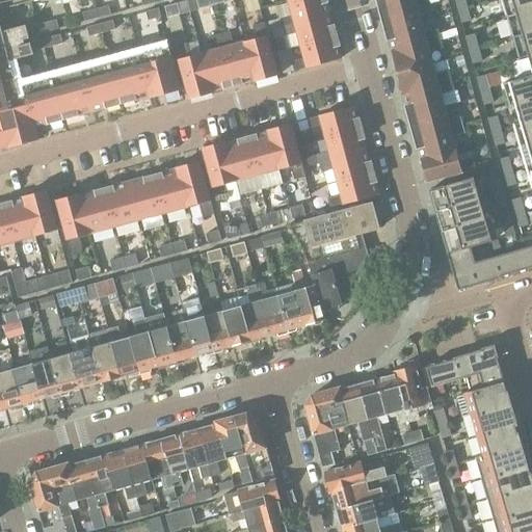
[(166,41),(22,79),(16,59),(33,54),(30,43),(24,45),(23,40),(29,38),(25,25),(8,29),(1,3),(14,0),(0,0),(0,149),(7,147),(7,148),(38,139),(35,128),(149,97),(150,98),(180,89),(166,41)]
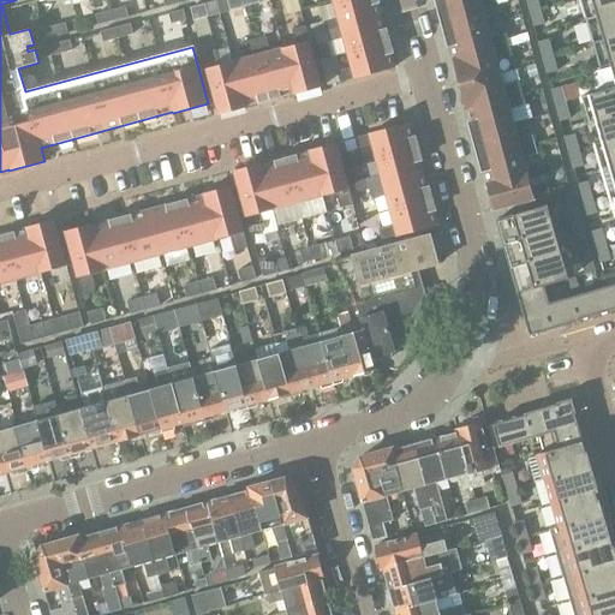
[(226,0),(218,0),(215,1),(219,13),(230,10),(226,0)]
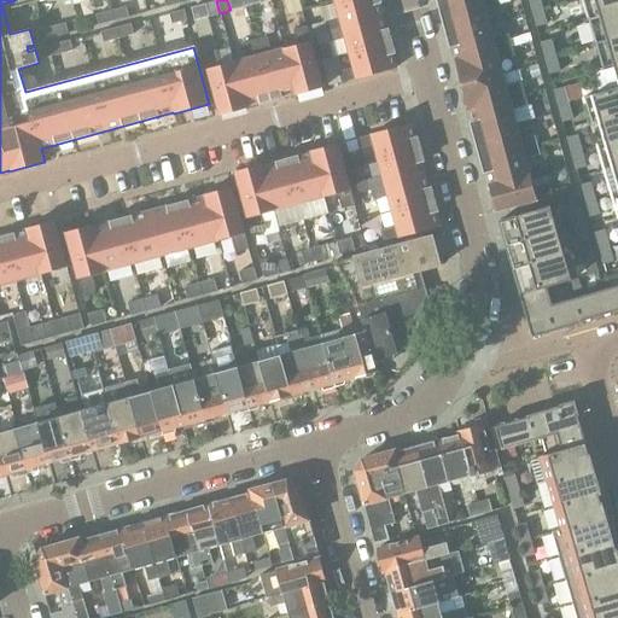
[(227,0),(231,10),(245,6),(244,0),(227,0)]
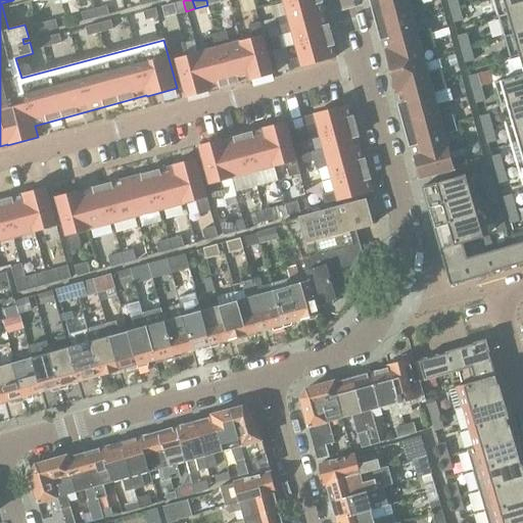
[(290,0),(283,2),(287,15),(275,18),(277,27),(323,14),(319,0),(290,0)]
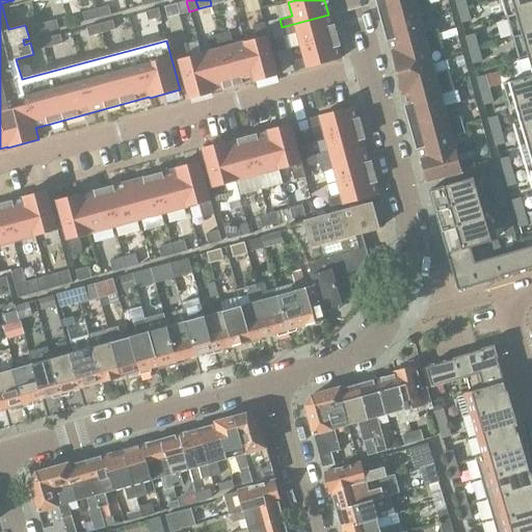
[(408,0),(380,8),(386,30),(421,20),(417,7),(429,4),(428,0),(408,0)]
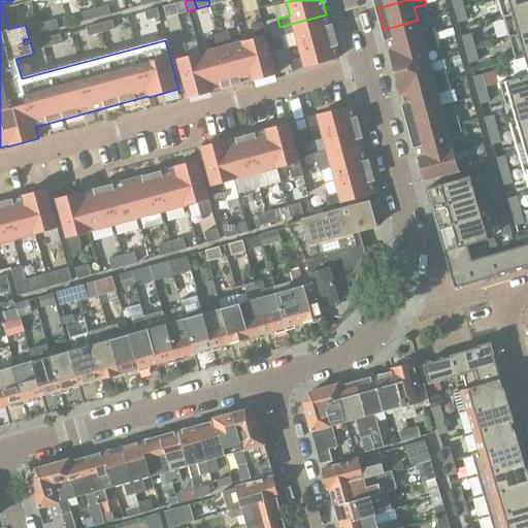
[(452,0),(455,9),(463,6),(461,0),(452,0)]
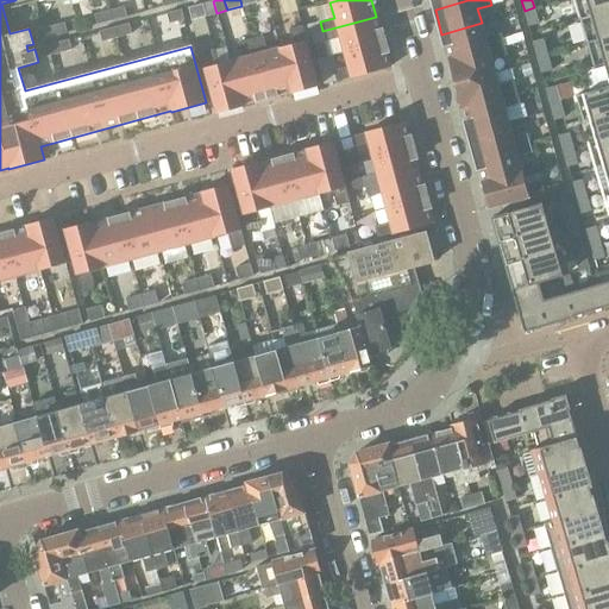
[(608,0),(573,0),(579,20),(608,11),(608,0)]
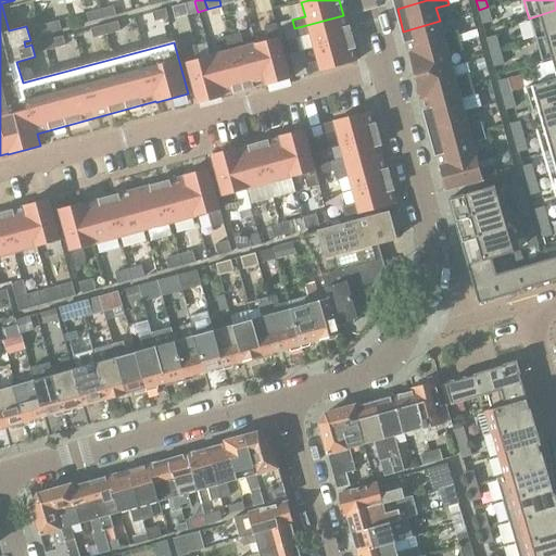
[(194,1),(185,3),(188,14),(198,12),(194,1)]
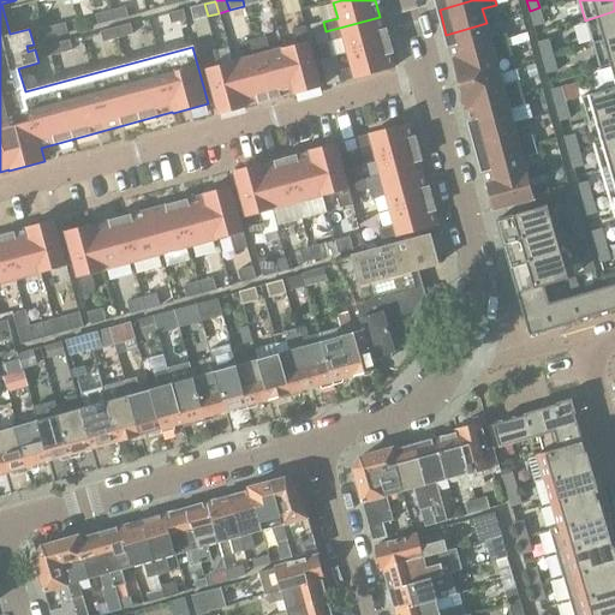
[(190,7),(193,21),(208,16),(204,4),(190,7)]
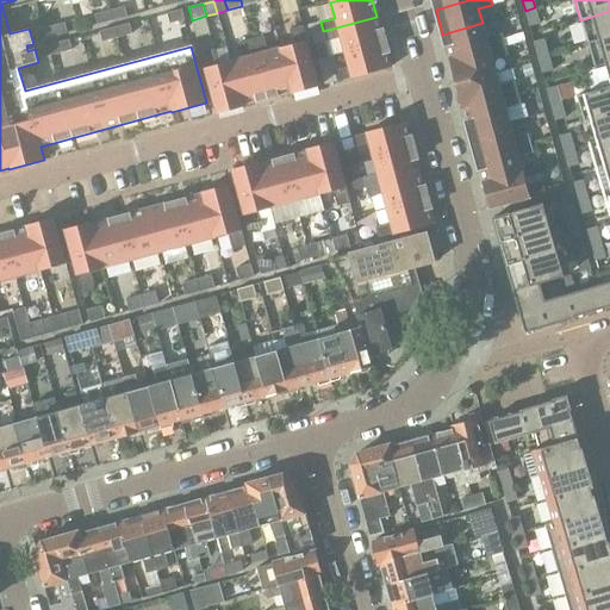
[(126,17),(124,7),(110,11),(112,20),(126,17)]
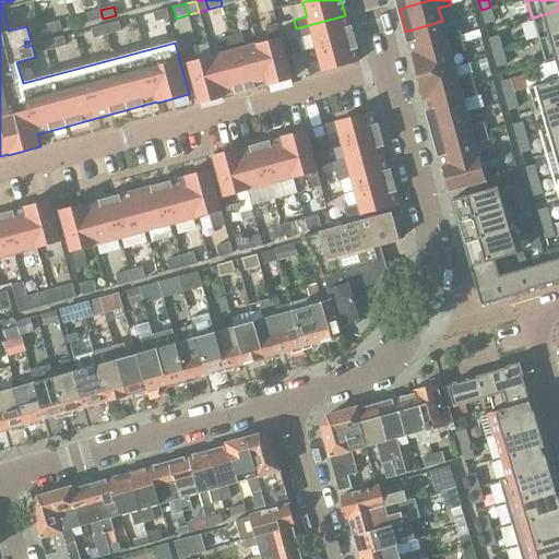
[(495,21),(490,7),(482,10),(485,24),(495,21)]
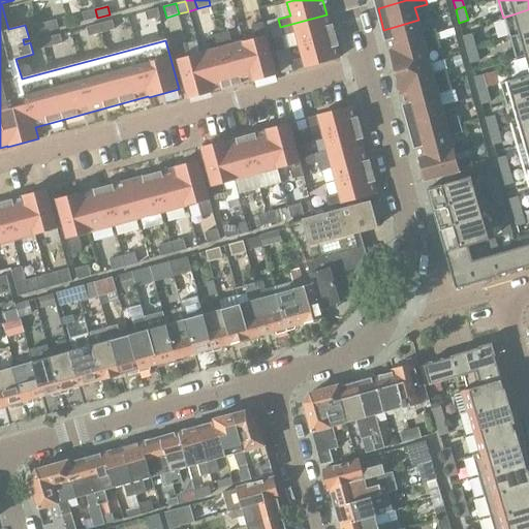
[(157,8),(145,11),(147,21),(159,17),(157,8)]
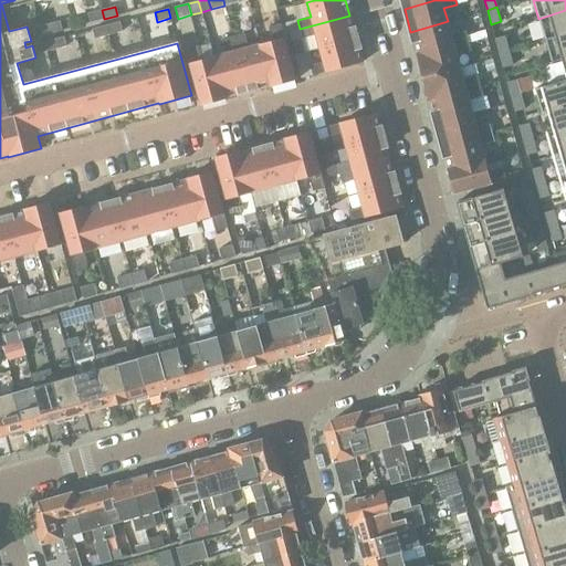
[(91,23),(104,19),(102,10),(87,13),(91,23)]
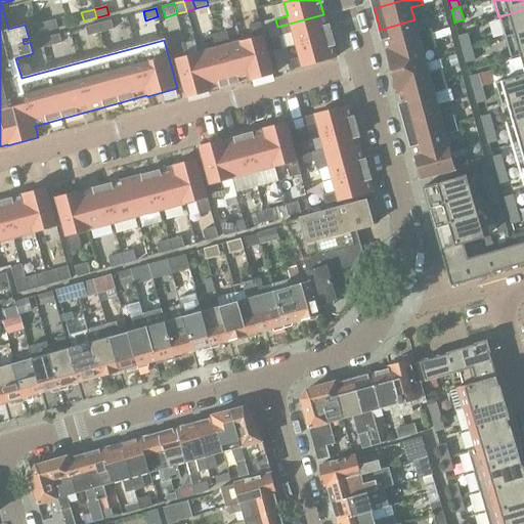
[(523,9),(498,17),(505,37),(523,31),(523,9)]
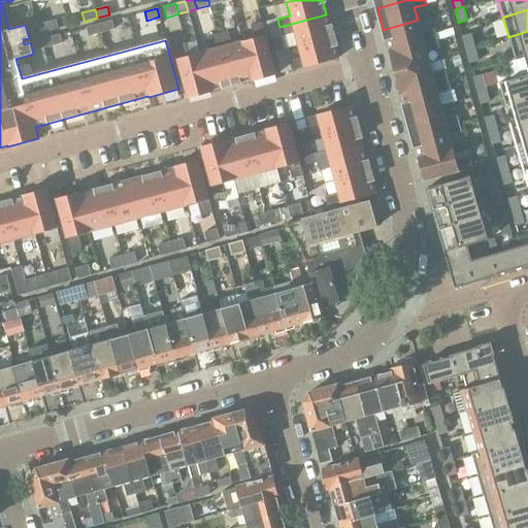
[(279,27),(282,35),(294,32),(298,45),(332,36),(326,14),(279,27)]
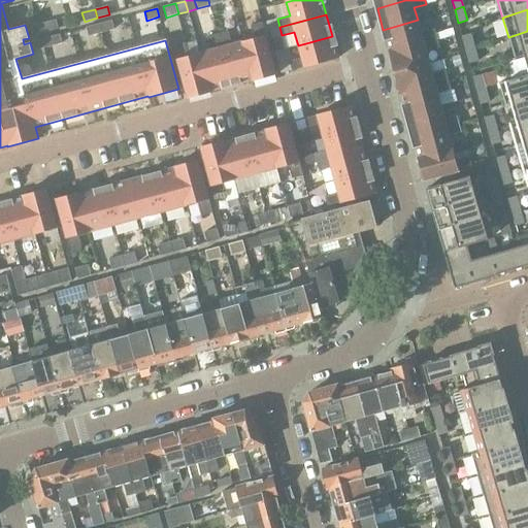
[(58,29),(55,20),(42,23),(44,32),(58,29)]
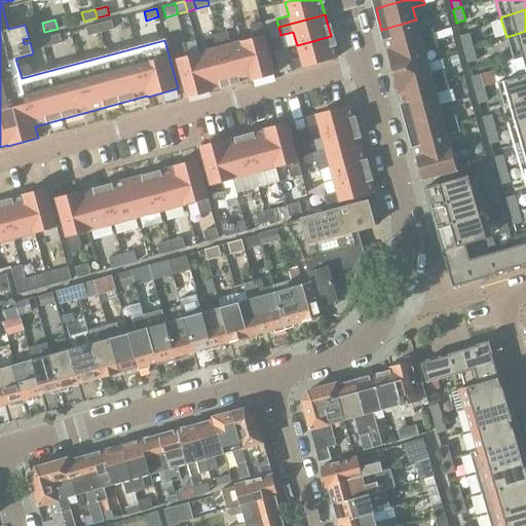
[(381,30),(387,49),(387,50),(434,38),(431,30),(419,33),(416,20),(381,30)]
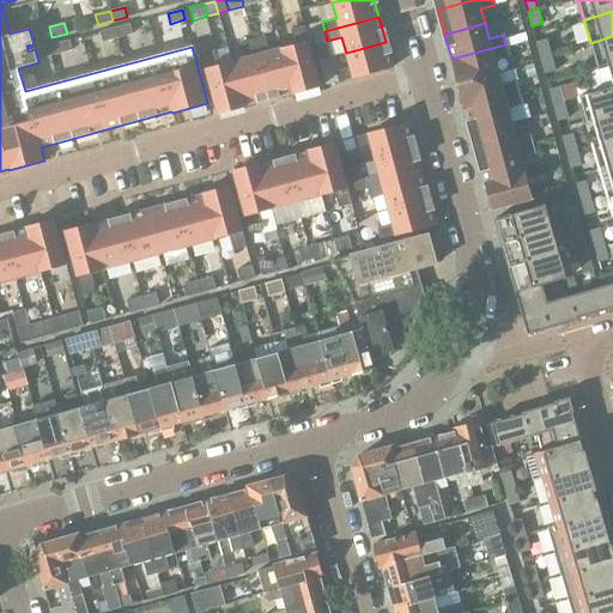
[(117,38),(132,34),(129,24),(114,28),(117,38)]
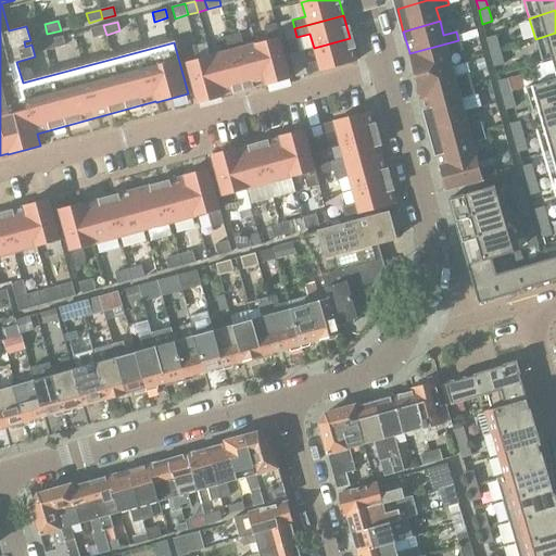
[(290,78),(278,33),(275,23),(264,26),(267,40),(255,43),(266,85),(290,78)]
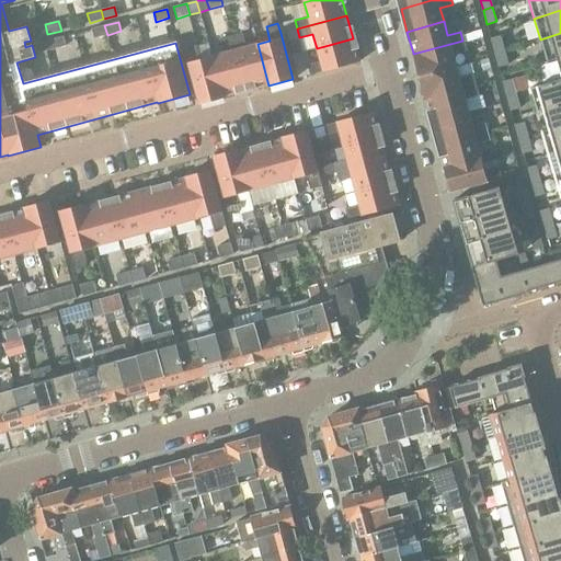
[(34,37),(47,34),(45,24),(32,29),(34,37)]
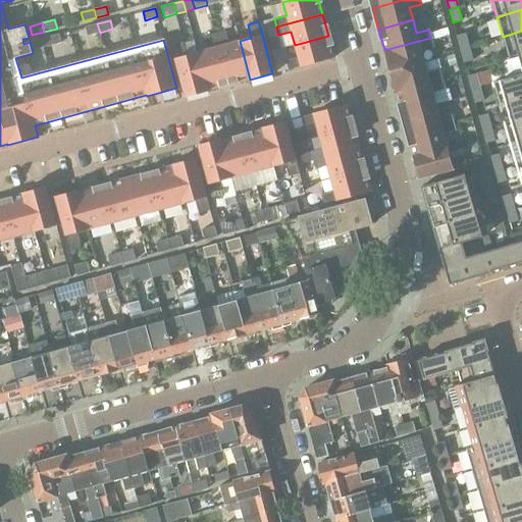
[(97,23),(85,27),(87,36),(100,33),(97,23)]
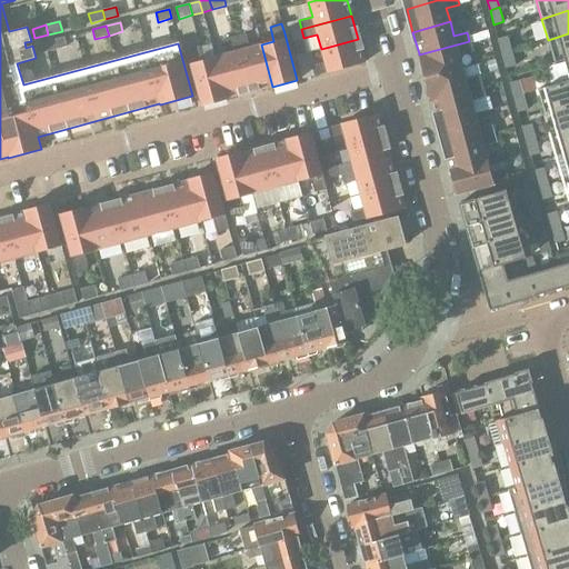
[(271,88),(272,87),(261,45),(249,48),(246,33),(235,37),(249,92),(271,87),(271,88)]
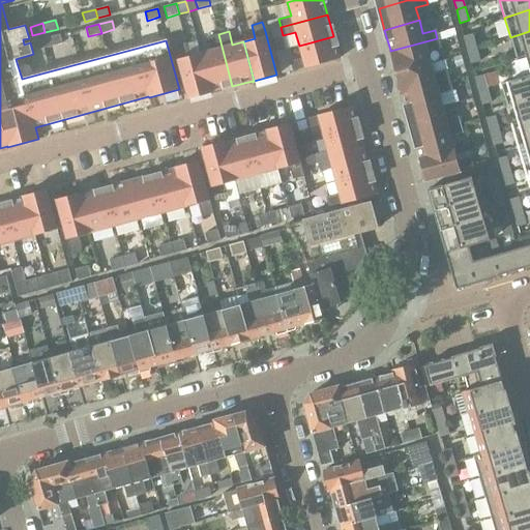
[(529,31),(510,37),(517,58),(529,53),(529,31)]
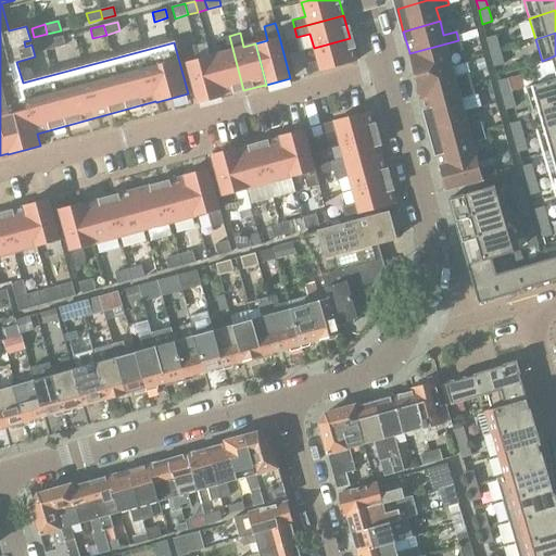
[(487,38),(490,52),(500,50),(495,35),(487,38)]
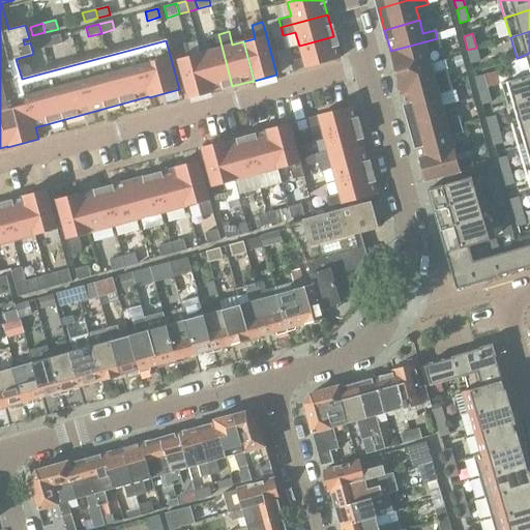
[(49,47),(62,43),(59,34),(47,38),(49,47)]
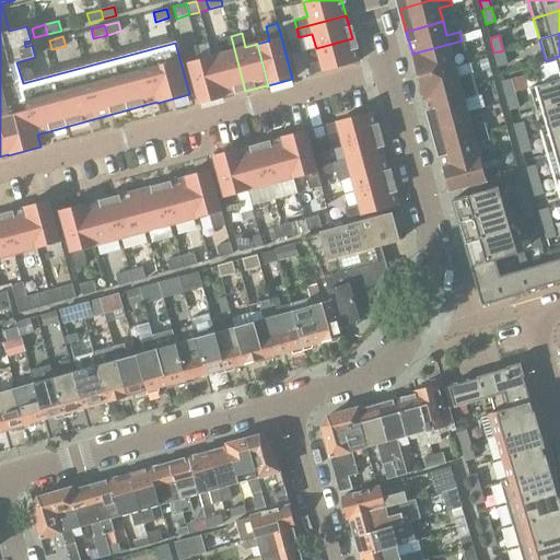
[(223,96),(245,91),(231,36),(220,39),(223,53),(211,56),(222,98),(223,97),(223,96)]
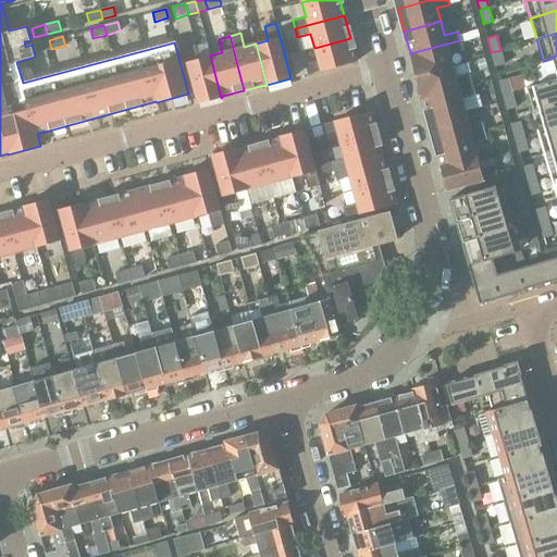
[(305,64),(307,75),(357,61),(350,38),(314,48),(318,61),(305,64)]
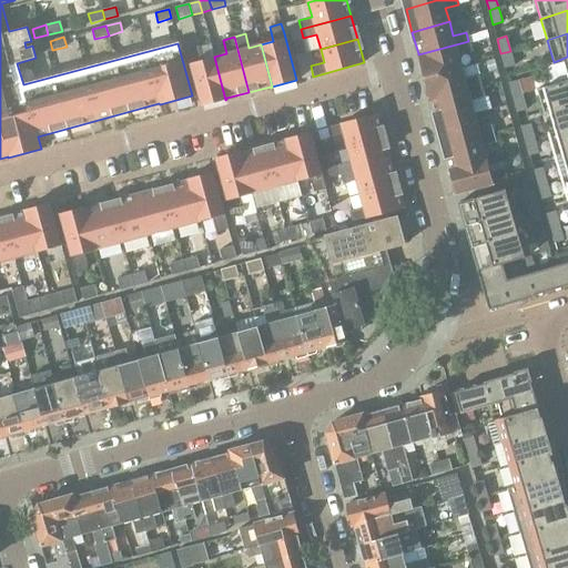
[(50,41),(37,44),(39,54),(52,50),(50,41)]
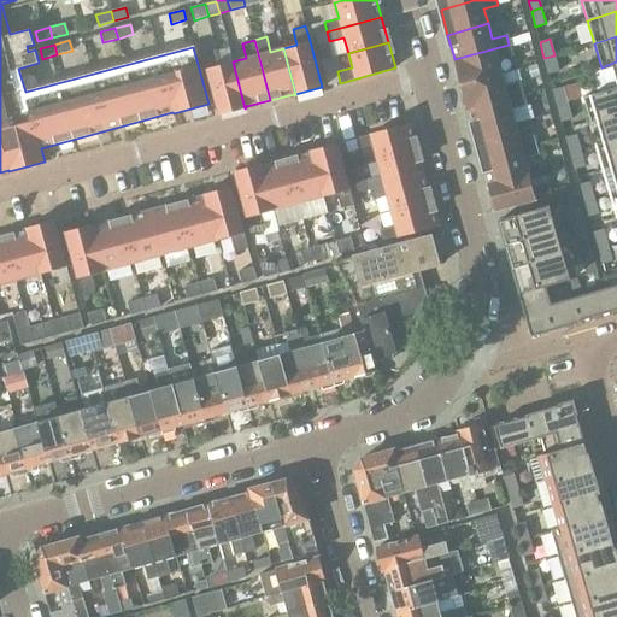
[(453,59),(460,86),(501,74),(497,59),(511,54),(509,45),(454,59),(454,58),(453,59)]
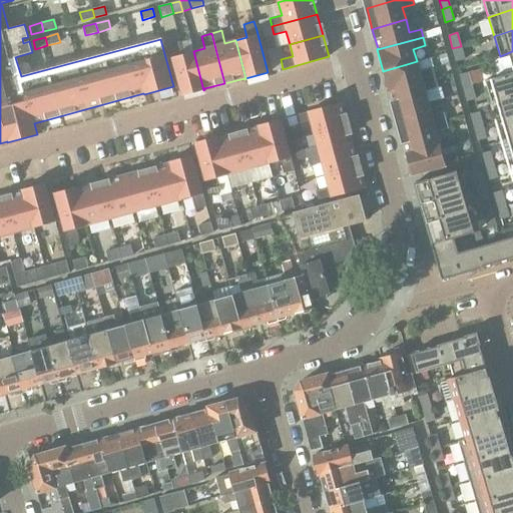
[(182,95),(203,90),(193,51),(182,54),(179,41),(168,44),(182,95)]
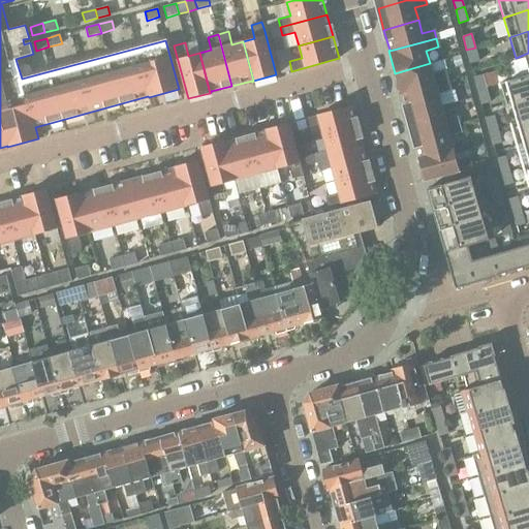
[(479,61),(475,48),(466,50),(470,63),(479,61)]
